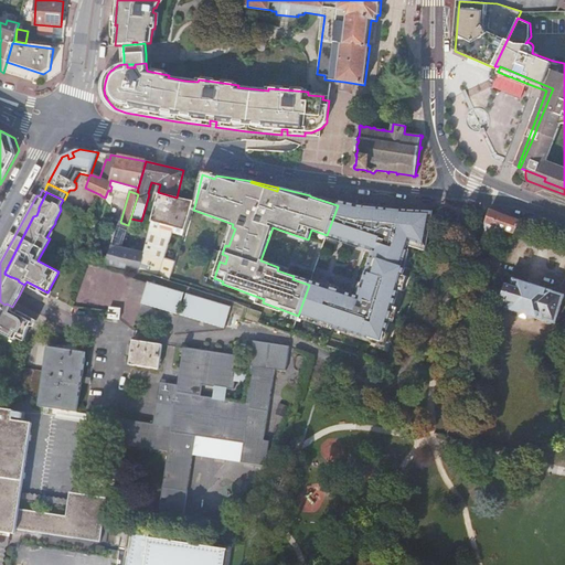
[(195,203),(177,198),(158,192),(144,253),(139,270),(170,280),(172,274),(176,262),(166,258),(173,233),(184,236),(184,235),(190,220),(193,210),(195,203)]
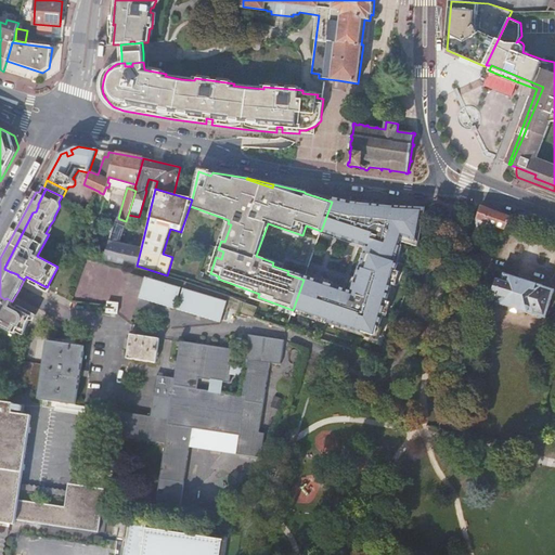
[(333,197),(305,192),(305,193),(332,202),(333,197)]
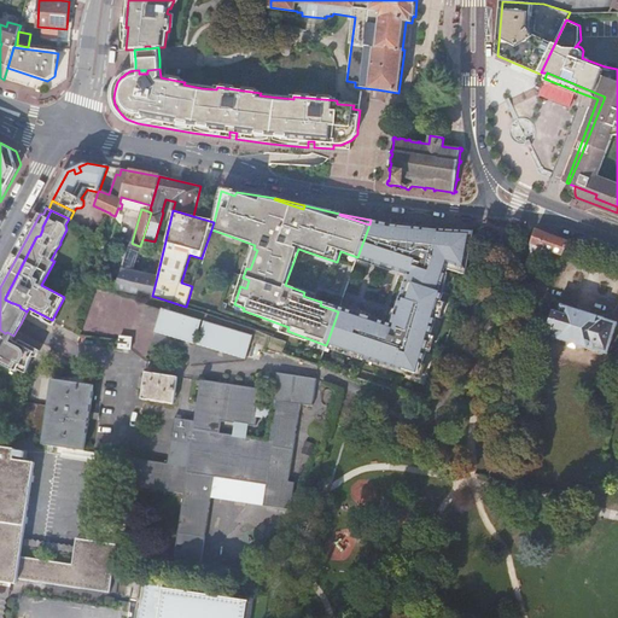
[(371,318),(339,309),(338,312),(326,345),(363,356),(362,361),(402,372),(403,368),(419,373),(443,292),(439,291),(442,284),(443,284),(447,272),(445,272),(448,263),(465,268),(474,231),(392,223),(371,220),(369,225),(357,257),(357,258),(403,270),(404,267),(413,269),(410,278),(408,278),(396,319),(373,314),(371,318)]
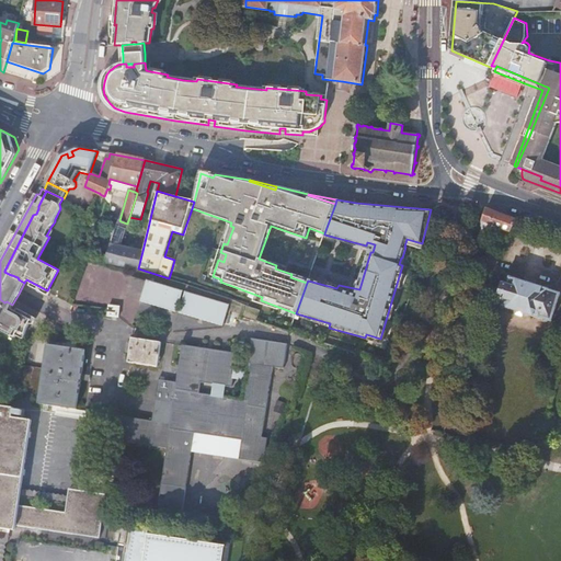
[(483,242),(480,256),(497,262),(517,221),(487,209),(487,212),(483,222),(483,232),(495,237),(499,227),(505,230),(497,250),(485,247),(487,243),(483,242)]
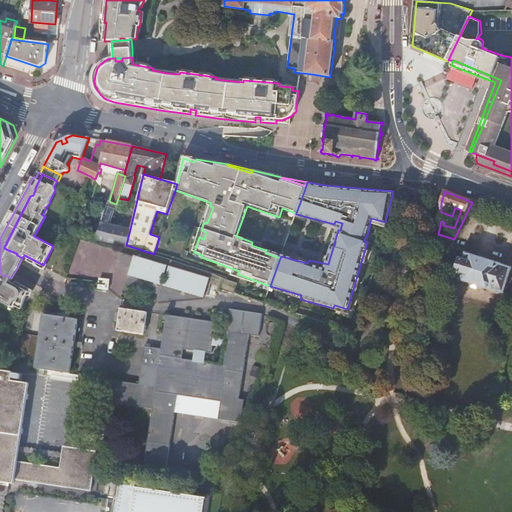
[(126,246),(126,245),(130,229),(110,224),(117,204),(116,204),(110,202),(100,229),(96,239),(126,246)]
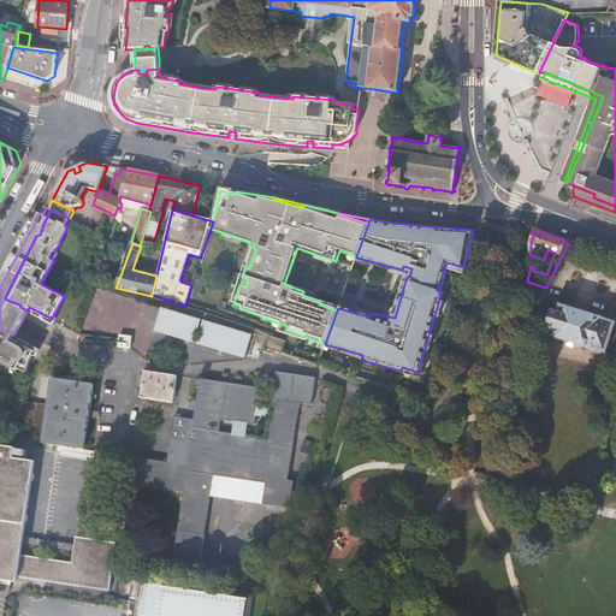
[(253,248),(246,267),(249,268),(256,249),(253,248)]
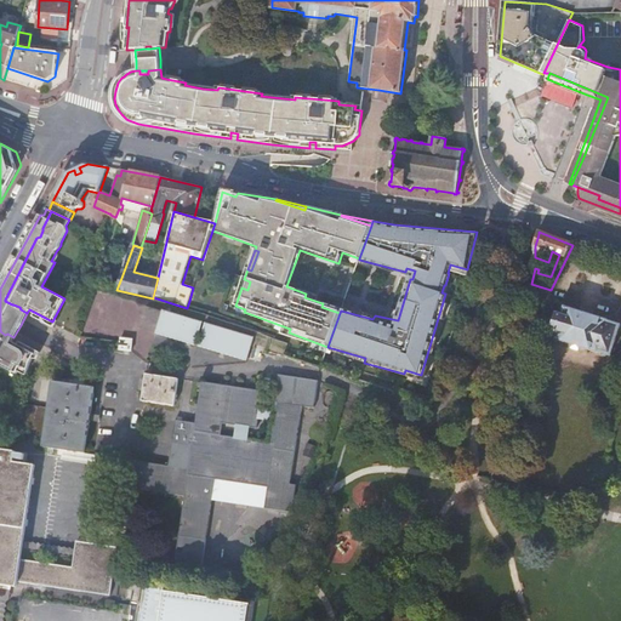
[(108,286),(117,290),(121,278),(112,274),(110,278),(108,278),(107,281),(109,283),(108,286)]
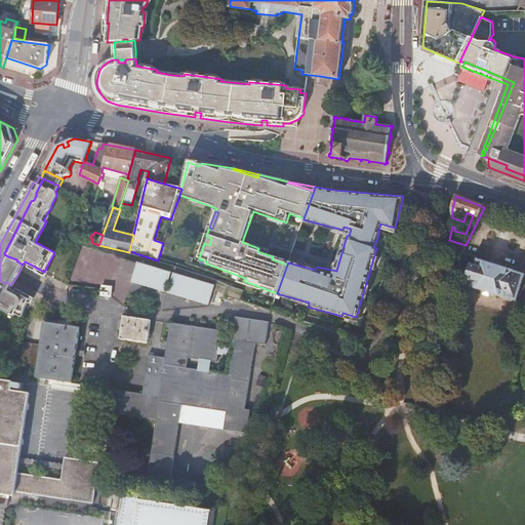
[(524,275),(478,259),(470,286),(517,301),(524,275)]
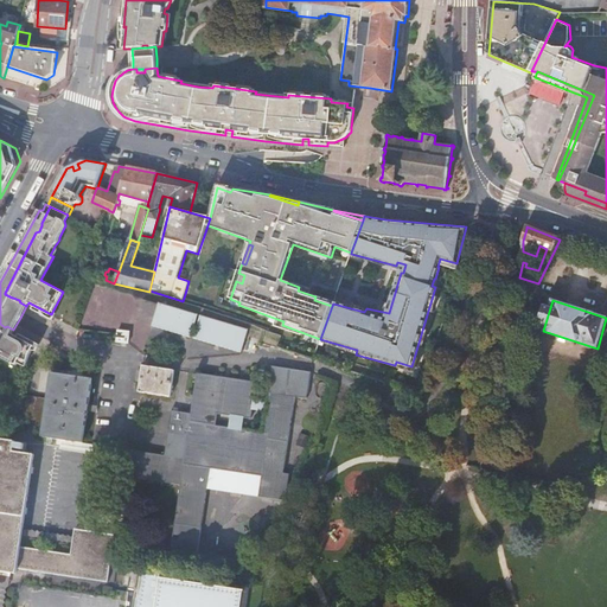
[(135,321),(152,326),(157,310),(140,305),(135,321)]
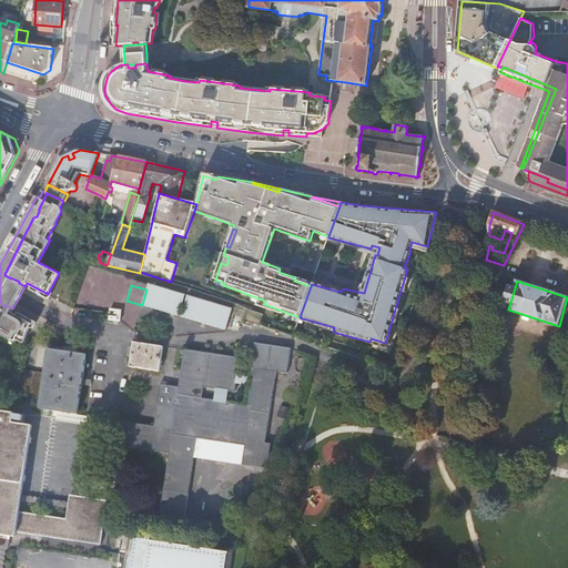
[(226,328),(231,313),(146,290),(142,305),(226,328)]
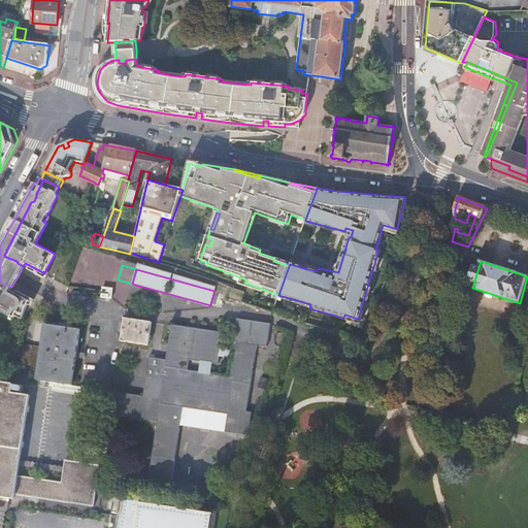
[(0,309),(14,318),(15,316),(23,319),(27,308),(30,300),(10,290),(11,287),(6,284),(4,285),(0,282),(0,309)]
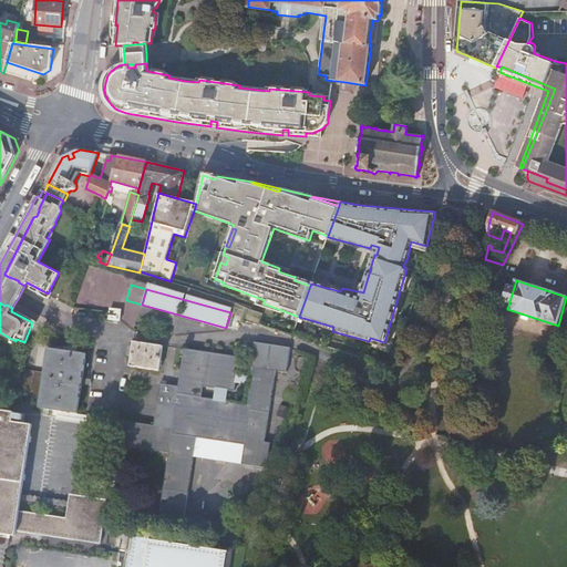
[(246,445),(244,464),(268,468),(271,444),(266,443),(276,371),(288,373),(291,347),(255,342),(246,403),(202,397),(204,387),(236,391),(240,358),(185,350),(179,387),(162,384),(155,425),(125,421),(122,445),(169,453),(162,514),(186,517),(195,457),(198,437),(246,445)]
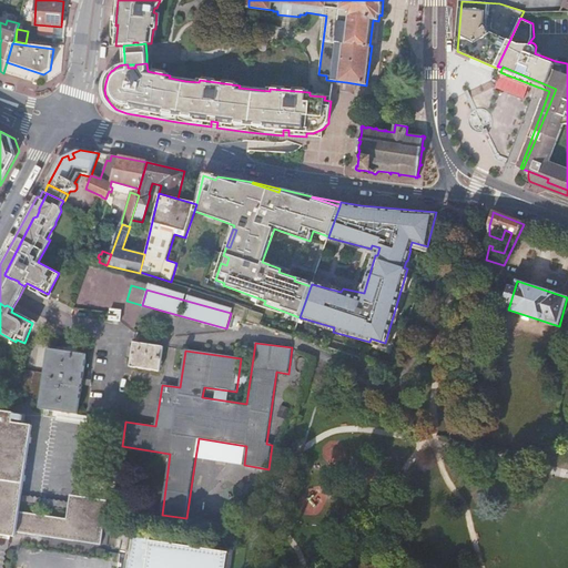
[(163,347),(134,343),(131,367),(161,372),(163,347)]
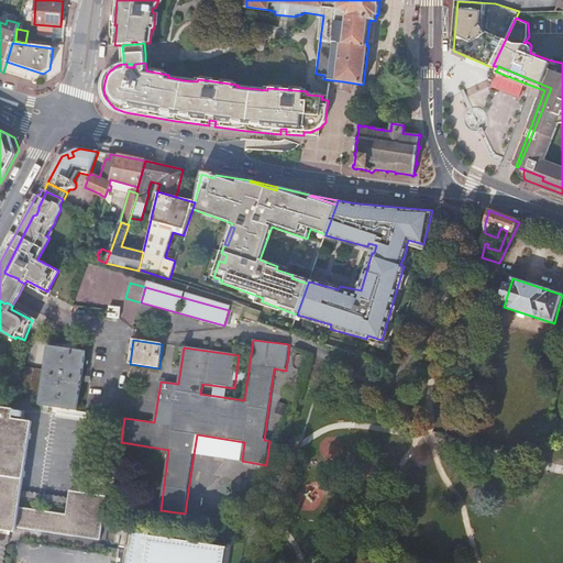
[(48,345),(45,371),(41,398),(40,405),(78,410),(86,351),(48,345)]
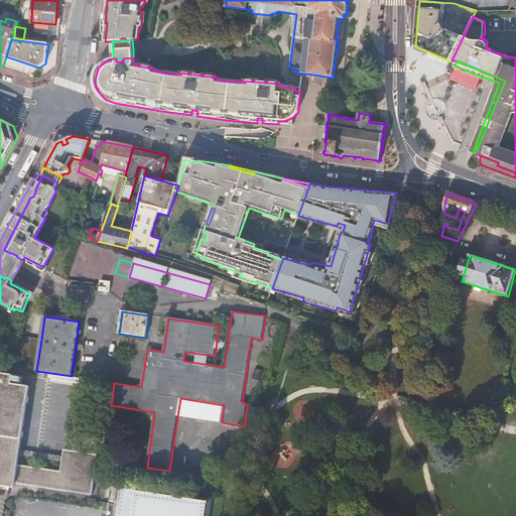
[(11,343),(15,331),(10,329),(6,341),(11,343)]
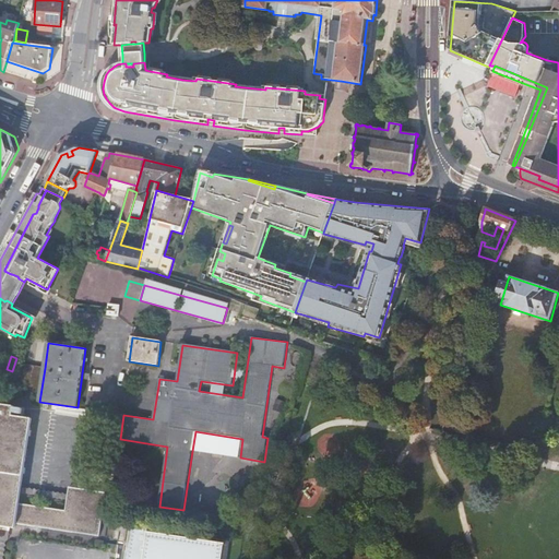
[(40,395),(45,368),(24,365),(20,389),(23,390),(40,395)]
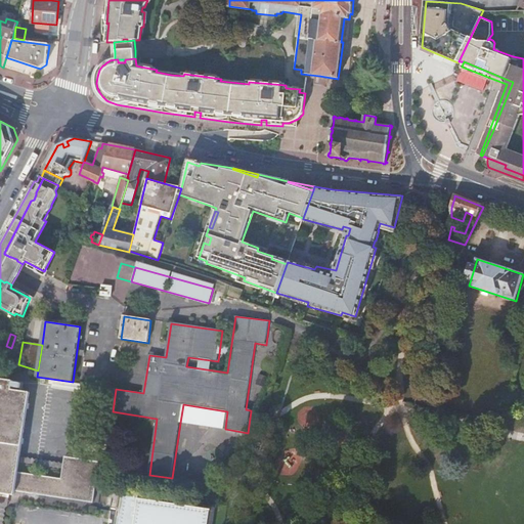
[(18,472),(19,462),(20,456),(30,392),(12,389),(13,381),(0,378),(0,492),(10,494),(14,495),(15,491),(93,503),(99,462),(75,459),(71,480),(62,479),(18,472)]
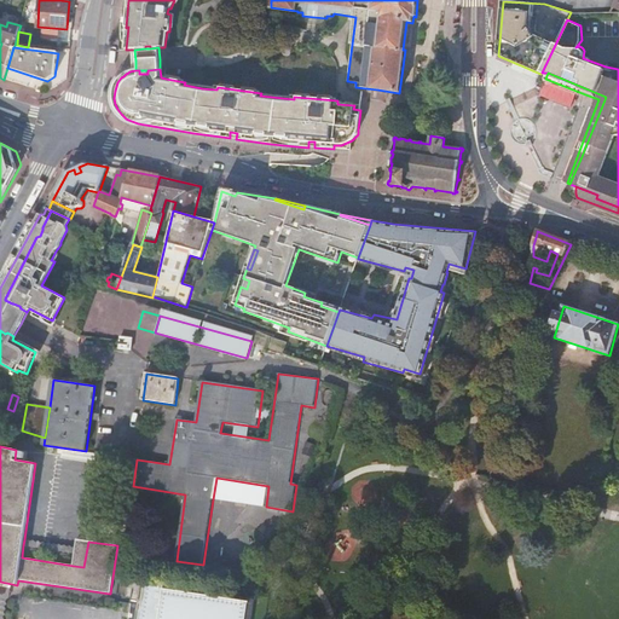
[(266,507),(268,486),(217,478),(213,499),(266,507)]
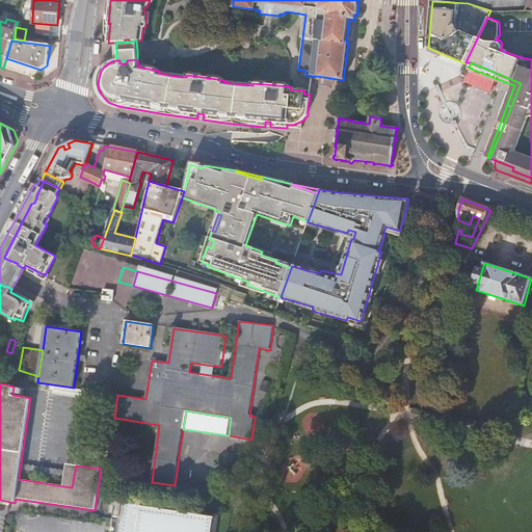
[(20,469),(65,476),(67,471),(21,463),(20,469)]
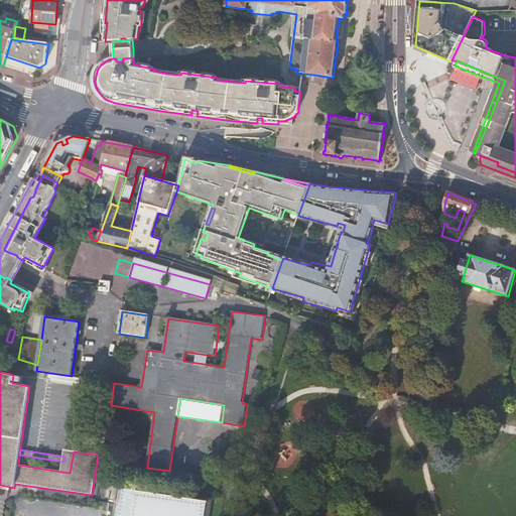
[(66,449),(65,457),(63,462),(61,472),(70,473),(74,452),(66,449)]
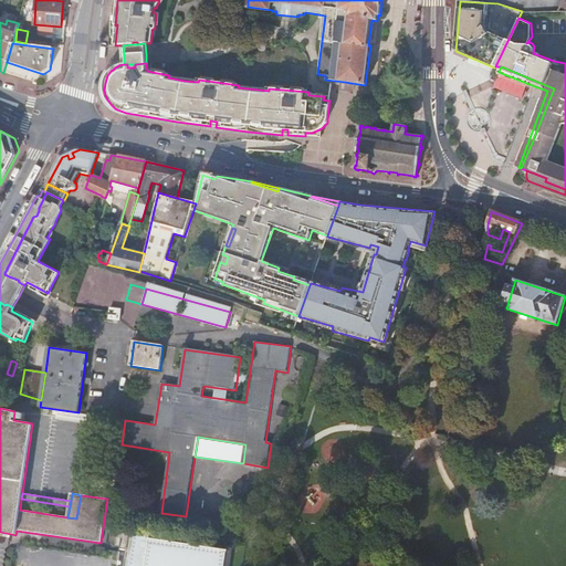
[(133,531),(127,565),(226,565),(228,551),(213,548),(216,541),(150,531),(150,533),(133,531)]
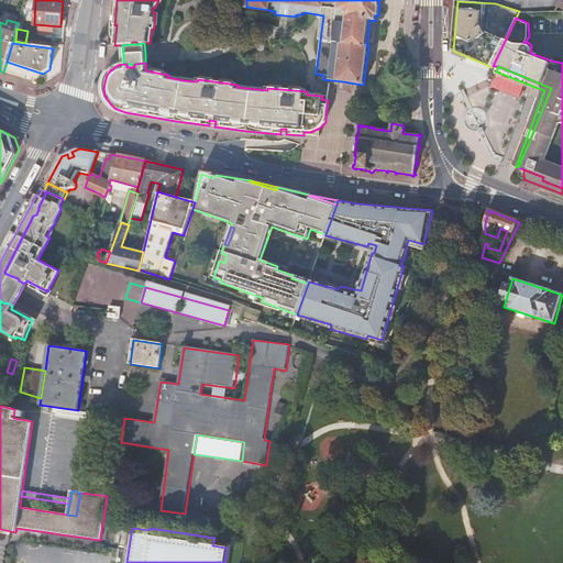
[(0,543),(9,545),(11,531),(0,529),(0,543)]
